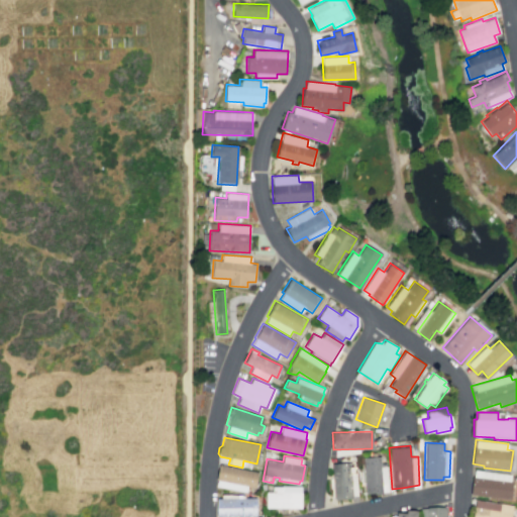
[(363,457),(380,455),(380,462),(385,462),(385,466),(386,466),(389,491),(382,492),(382,493),(374,494),(374,493),(366,493),(363,457)]
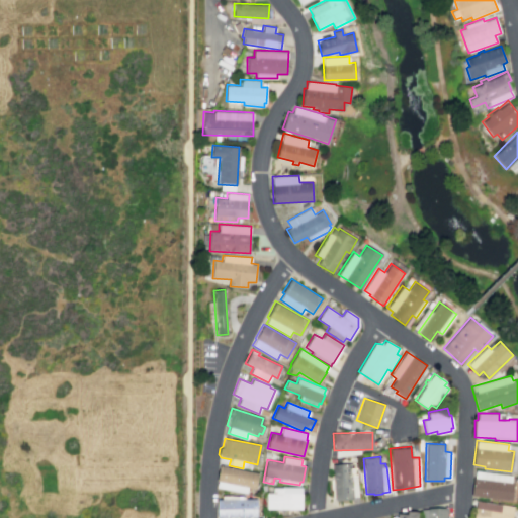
[(332,464),(350,462),(350,467),(356,466),(358,496),(353,496),(353,499),(334,501),(332,464)]
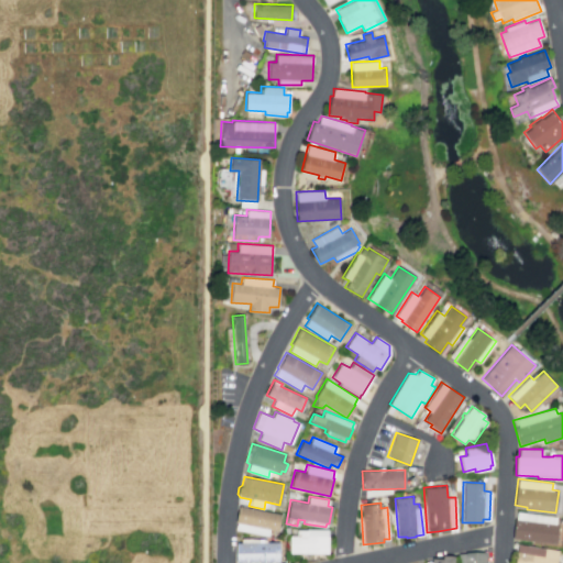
[(277,531),(280,514),(238,505),(234,521),(236,522),(234,529),(267,536),(268,529),(277,531)]
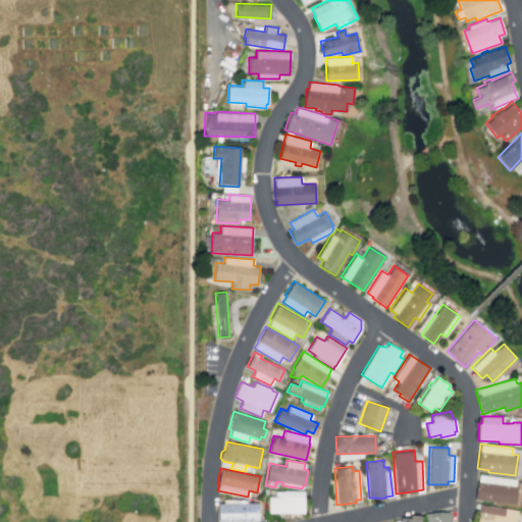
[(477,480),(474,499),(515,505),(518,485),(515,485),(516,478),(479,473),(478,480),(477,480)]
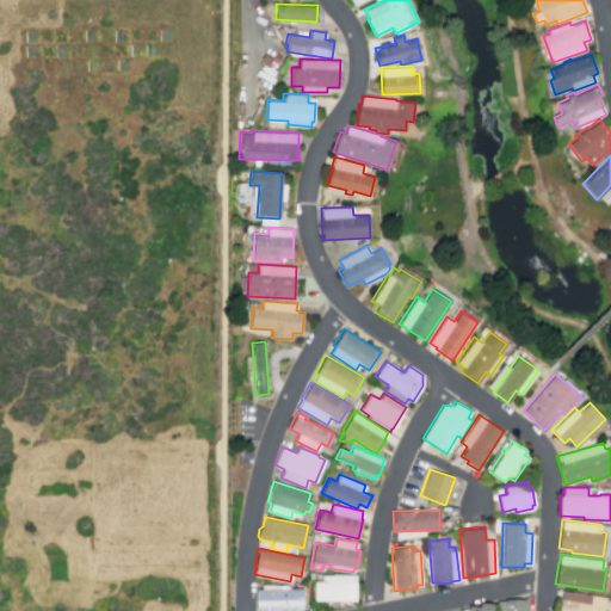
[(313,600),(356,600),(356,581),(355,581),(356,574),(332,573),(332,574),(321,574),(321,581),(313,581),(313,600)]
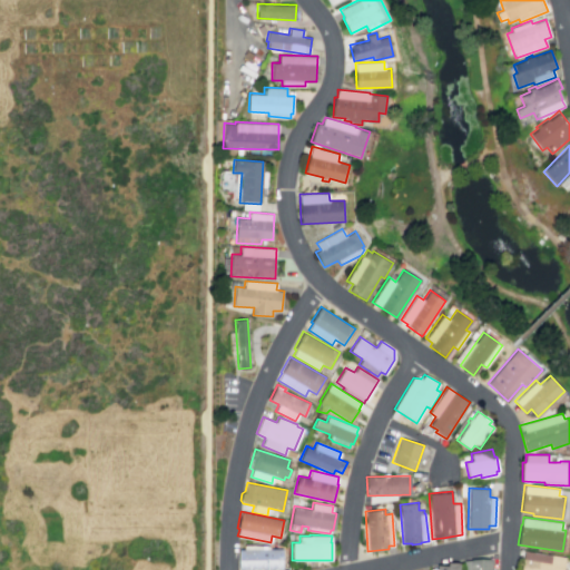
[(241,569),(279,569),(282,569),(282,548),(237,548),(238,569),(241,569)]
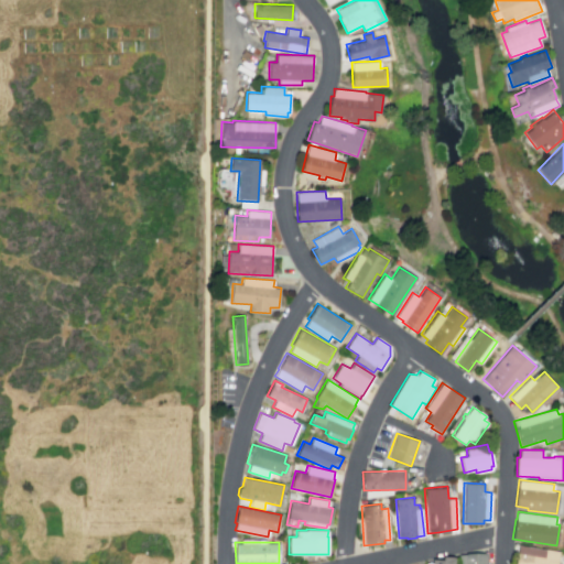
[(516,563),(519,544),(560,551),(557,563),(516,563)]
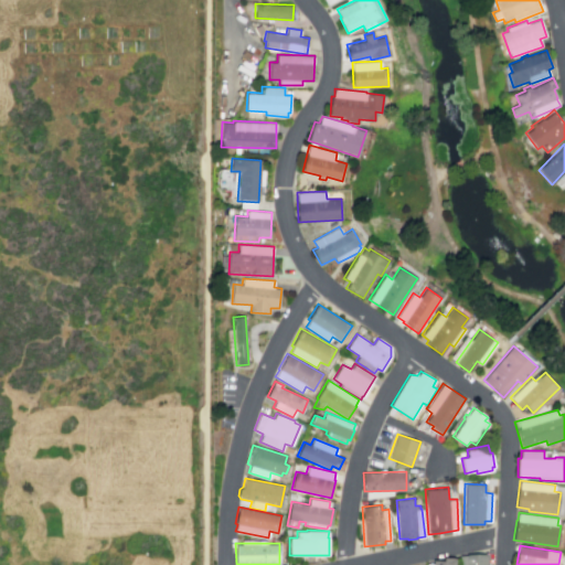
[(459,564),(459,555),(466,555),(466,554),(488,554),(488,564),(459,564)]
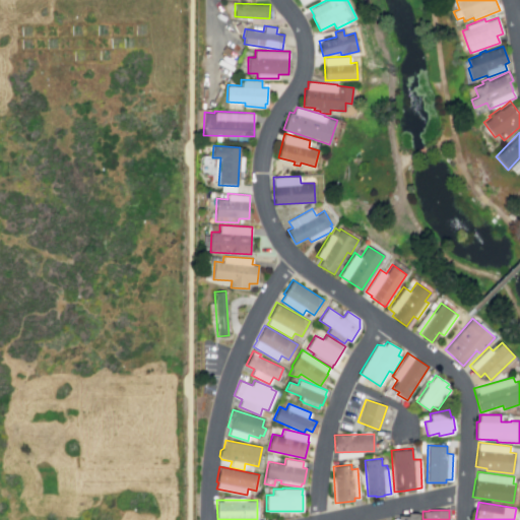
All buildings are outlined.
